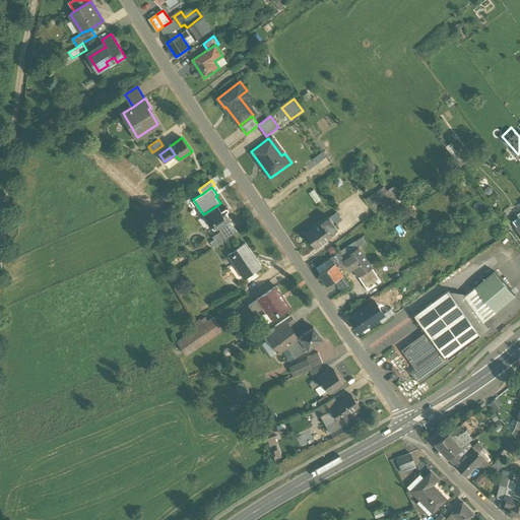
[(384,187),(374,194),(366,200),(375,213),(401,195),(394,187),(388,191),(384,187)]
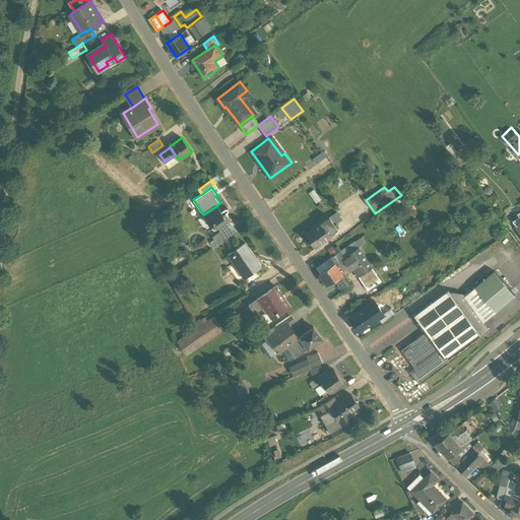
[(314,191),(310,194),(316,203),(321,200),(314,191)]
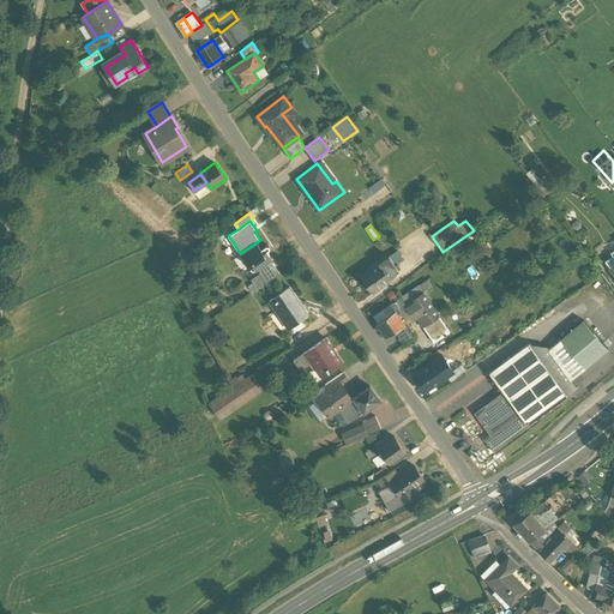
[(491,254),(479,239),(471,245),(482,259),(491,254)]
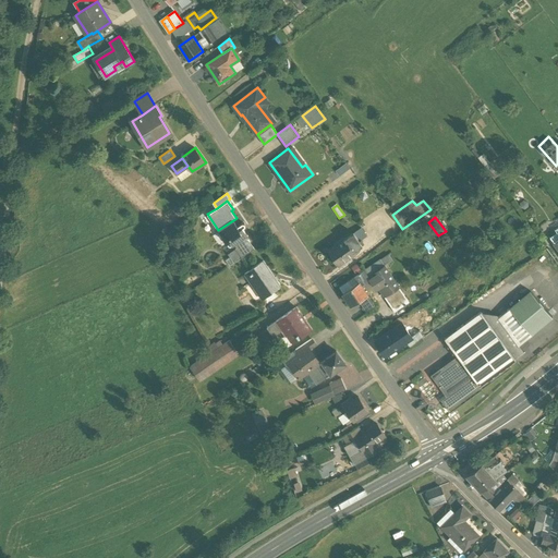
[(233,220),(218,230),(226,242),(229,240),(232,245),(234,244),(245,237),(249,234),(243,227),(245,226),(245,225),(245,223),(244,222),(243,222),(242,222),(238,226),(233,220)]
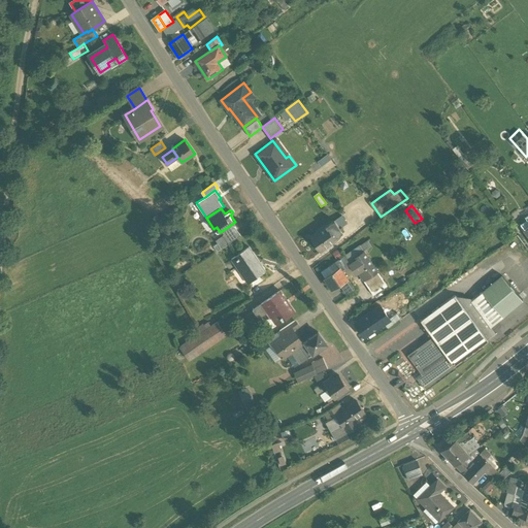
[(341,216),(334,221),(340,228),(347,224),(341,216)]
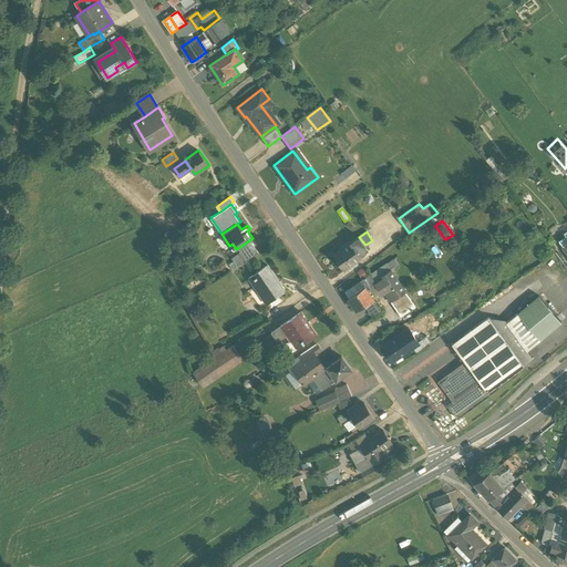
[(359,237),(350,243),(359,256),(368,249),(366,245),(359,237)]
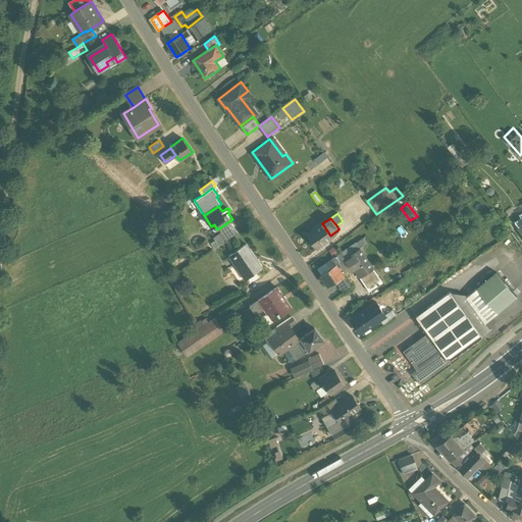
[(229,221),(219,228),(221,231),(220,231),(226,240),(238,231),(232,223),(231,224),(229,221)]
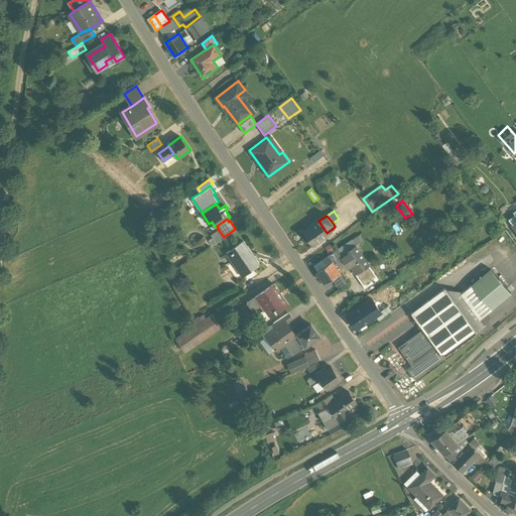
[(318,221),(303,231),(312,245),(329,235),(327,233),(318,221)]
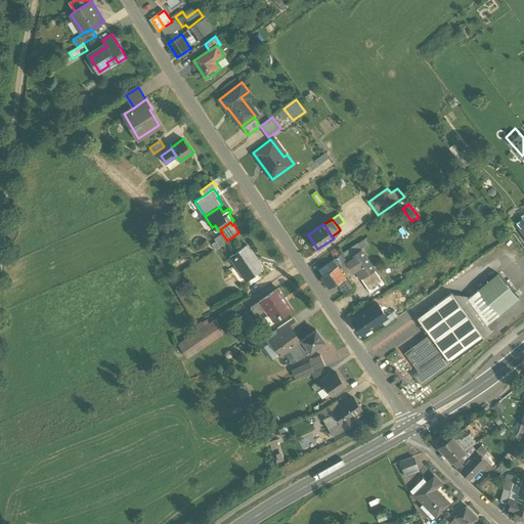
[(248,244),(229,256),(246,279),(264,268),(248,244)]
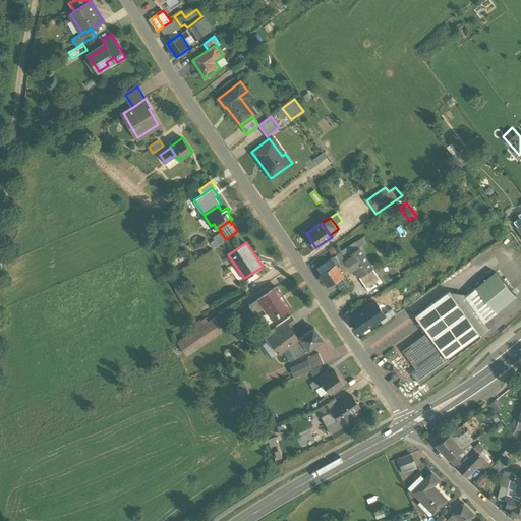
[(355,242),(331,258),(335,264),(337,267),(338,267),(345,262),(351,270),(353,269),(359,278),(372,269),(355,242)]
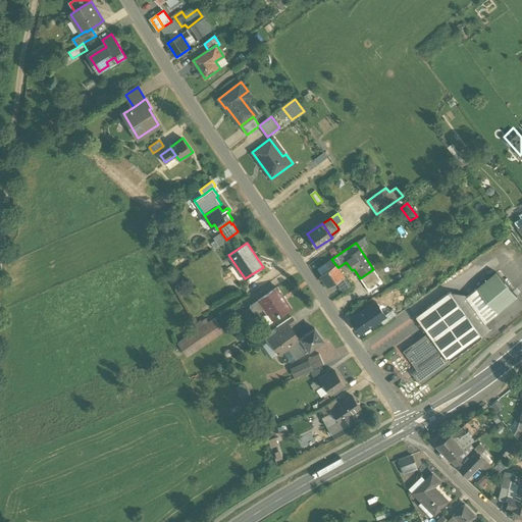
[(331,259),(323,265),(326,270),(335,264),(331,259)]
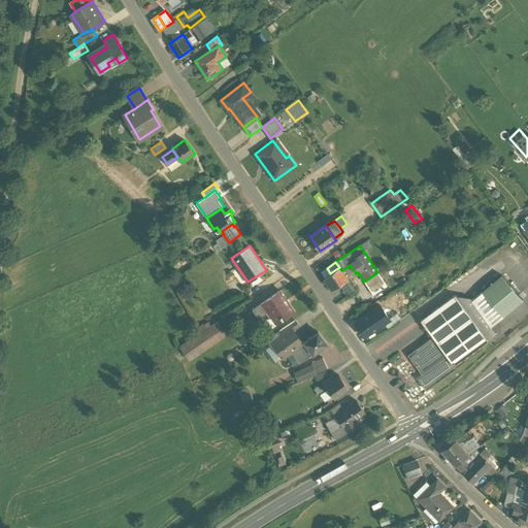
[(330,273),(325,277),(333,289),(348,279),(342,270),(341,270),(339,267),(330,273)]
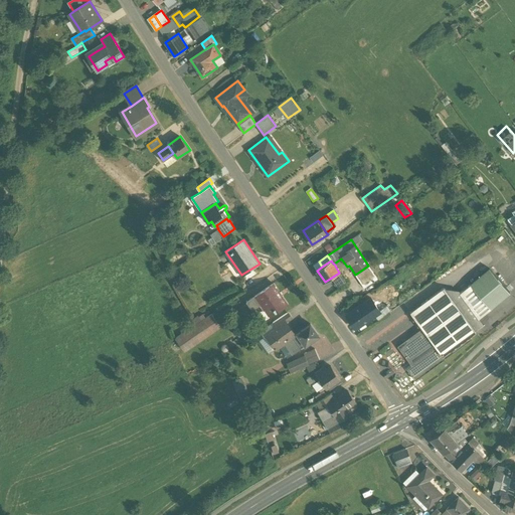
[(368,266),(355,275),(364,288),(373,282),(373,283),(375,282),(374,281),(377,279),(368,266)]
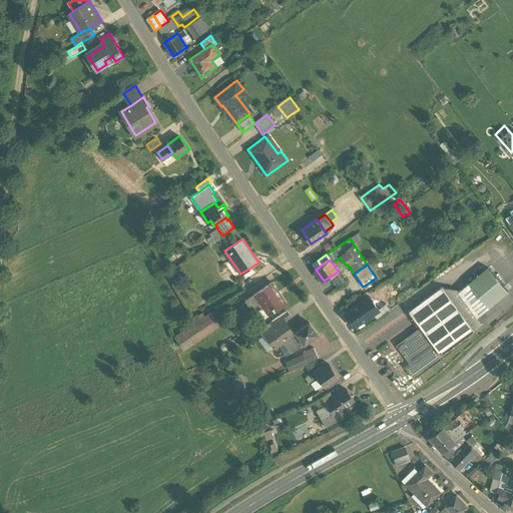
[(488,268),(468,284),(450,298),(458,309),(463,316),(469,312),(474,319),(468,323),(473,330),(481,324),(476,317),(489,308),(508,292),(488,268)]
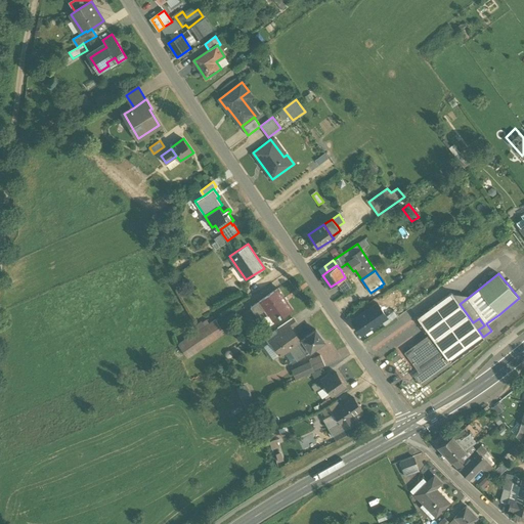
[(277,288),(259,301),(265,308),(264,309),(268,314),(270,313),(275,320),(293,309),(277,288)]
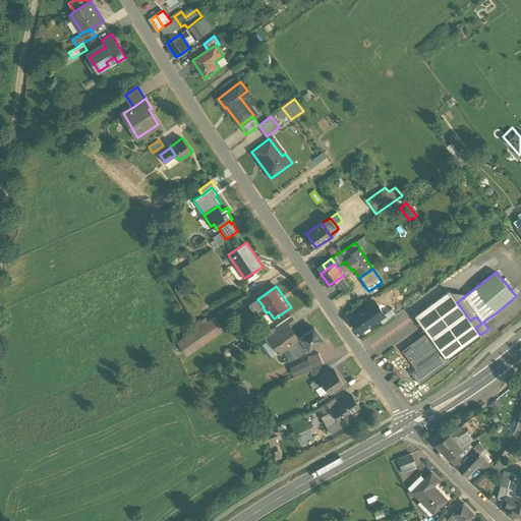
[(450,292),(416,316),(418,320),(417,325),(422,325),(422,326),(422,330),(426,331),(428,334),(431,338),(465,313),(457,302),(450,292)]
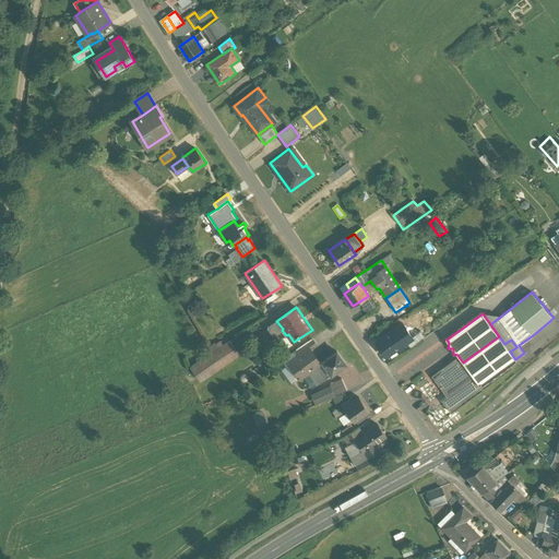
[(276,321),(268,326),(273,335),(282,330),(283,329),(276,321)]
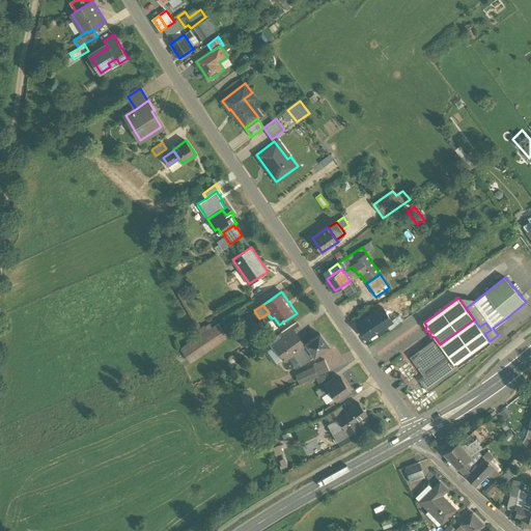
[(383,308),(358,325),(366,338),(381,328),(374,319),(383,314),(384,315),(386,313),(383,308)]
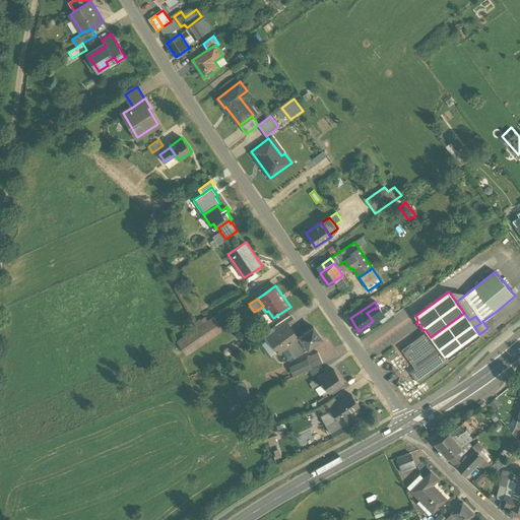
[(464,313),(431,337),(441,351),(446,359),(455,352),(473,339),(479,334),(474,327),(480,323),(475,316),(469,320),(464,313)]
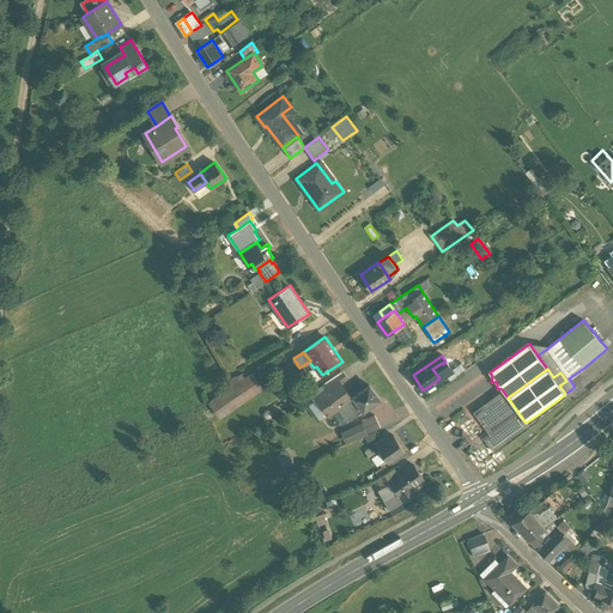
[(343,371),(325,383),(329,389),(331,389),(340,382),(341,383),(347,378),(343,371)]
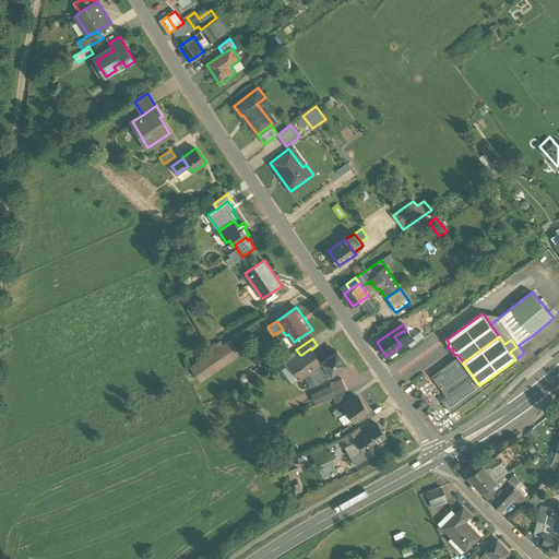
[(229,341),(201,360),(190,368),(200,382),(239,356),(229,341)]
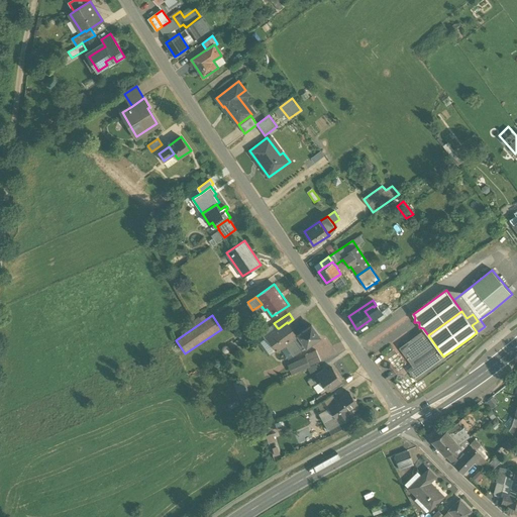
[(288,323),(287,322),(279,328),(278,328),(268,335),(276,347),(277,349),(286,342),(296,335),(288,323)]
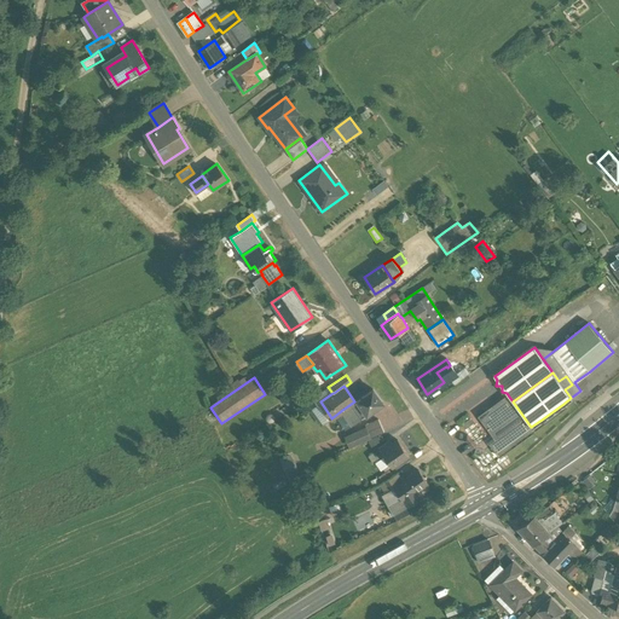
[(372,388),(357,400),(368,415),(383,403),(372,388)]
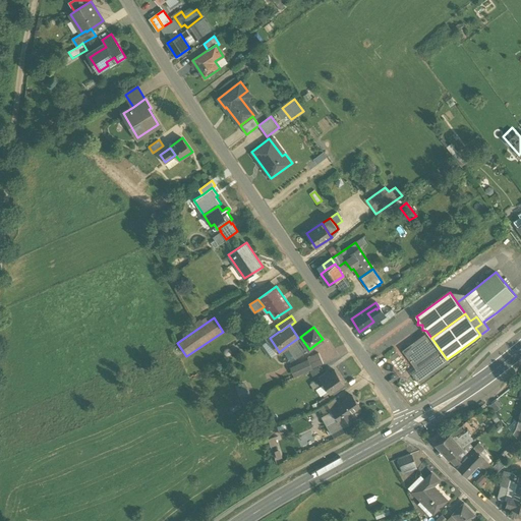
[(428,334),(421,339),(420,339),(420,340),(413,345),(412,345),(412,346),(408,348),(407,354),(418,369),(442,352),(431,338),(428,334)]
